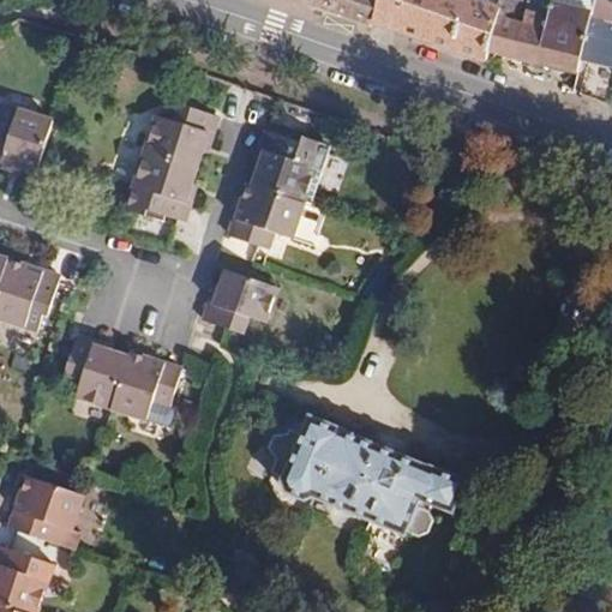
[(312,0),(312,1),(371,22),(376,0),(312,0)]
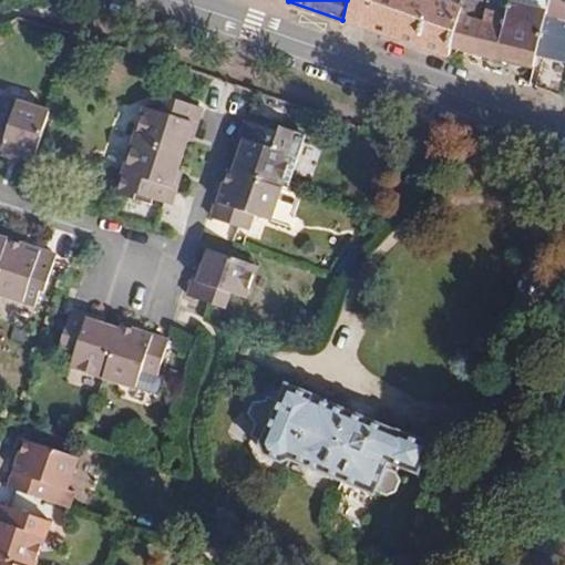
[(460,3),(451,0),(347,0),(342,20),(428,49),(447,55),(449,44),(452,33),(460,3)]
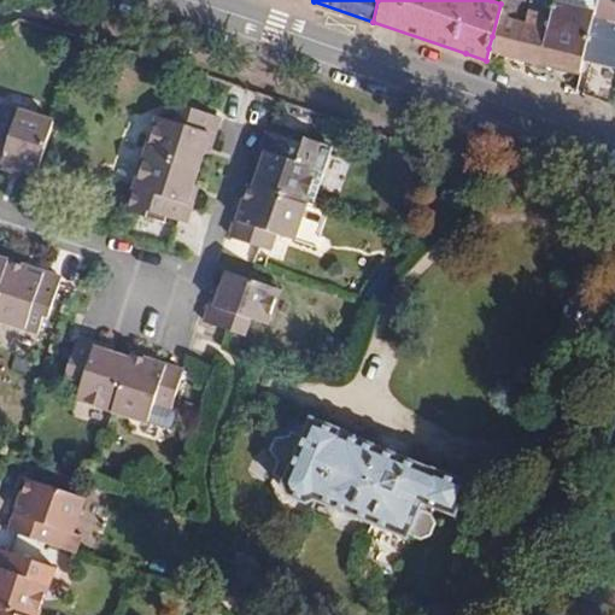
[(583,53),(595,0),(551,0),(548,13),(526,10),(523,22),(516,21),(520,0),(501,0),(501,4),(492,36),(488,48),(578,70),(583,53)]
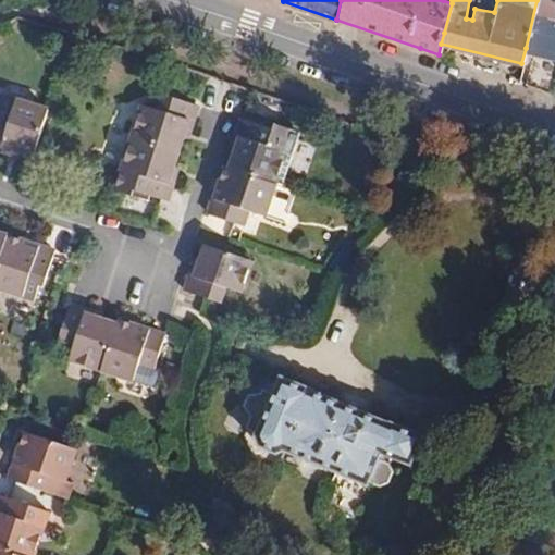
[(551,93),(554,74),(554,19),(554,10),(554,0),(537,0),(526,48),(531,49),(523,83),(551,93)]
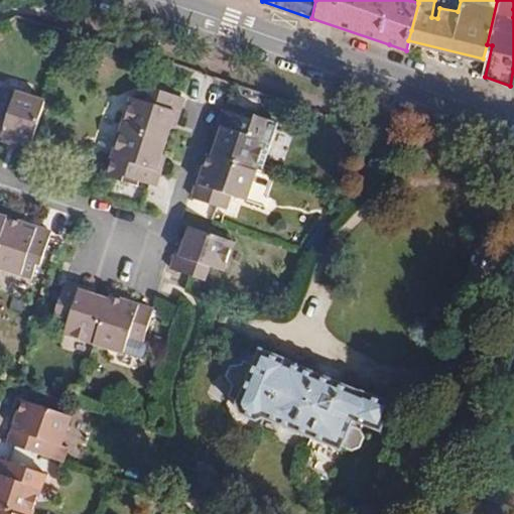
[(164,139),(173,111),(177,112),(183,97),(149,86),(145,100),(131,95),(121,125),(164,139)]
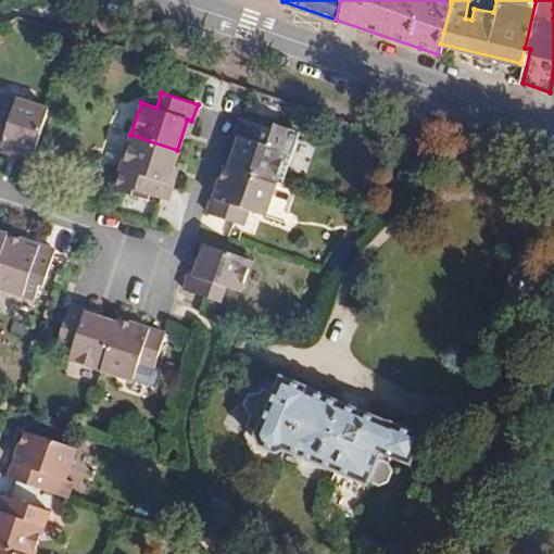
[(0,150),(32,161),(48,110),(1,93),(0,97),(0,150)]
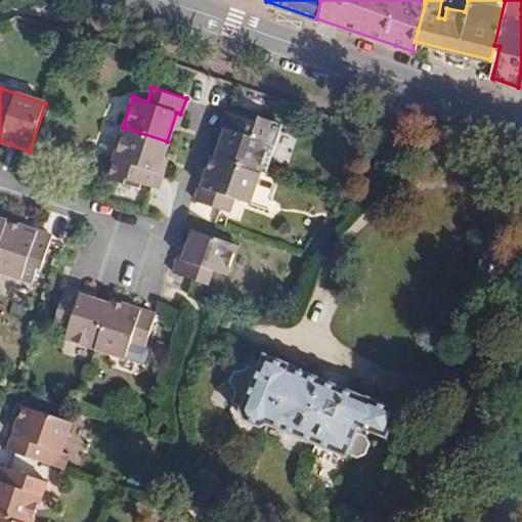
[(259,171),(268,142),(254,137),(259,123),(224,112),(219,126),(224,128),(215,157),(259,171)]
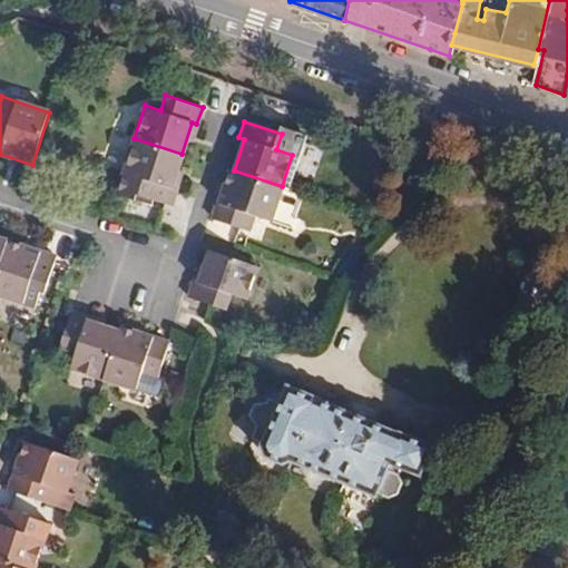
[(170,187),(182,154),(134,138),(123,172),(138,177),(134,193),(170,205),(176,188),(170,187)]
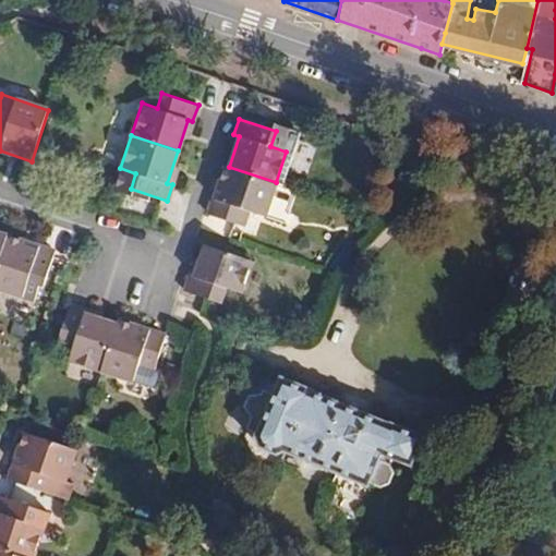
[(264,217),(276,182),(229,167),(222,165),(206,215),(242,226),(246,212),(264,217)]
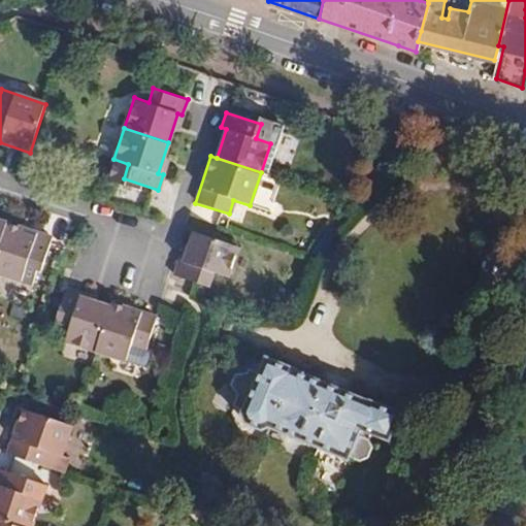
[(40,270),(52,236),(7,222),(0,244),(0,273),(31,284),(36,269),(40,270)]
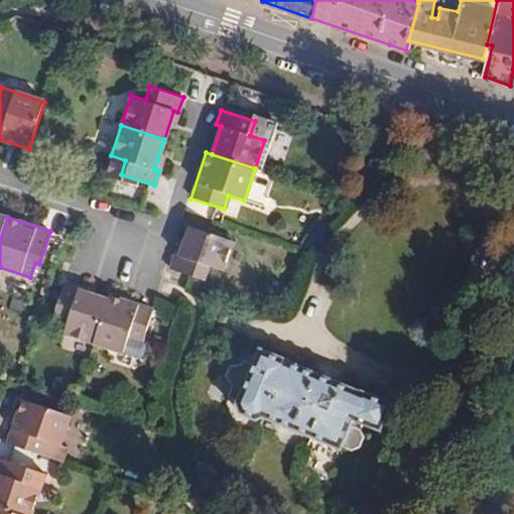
[(178,255),(174,254),(169,269),(203,280),(208,265),(222,270),(233,239),(188,225),(178,255)]
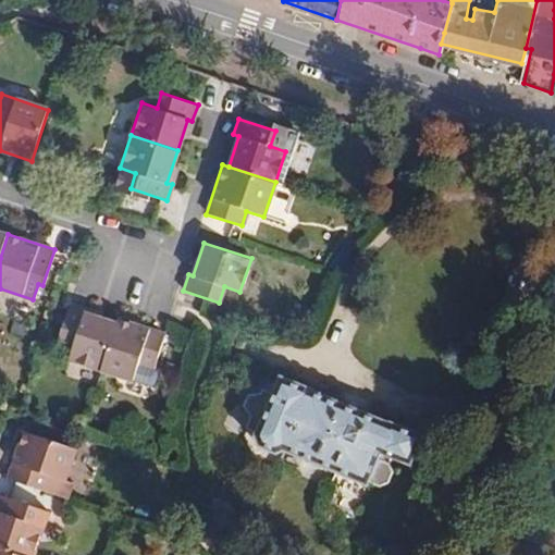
[(103,370),(121,319),(116,318),(115,322),(83,312),(85,307),(69,301),(57,337),(73,342),(68,359),(103,370)]
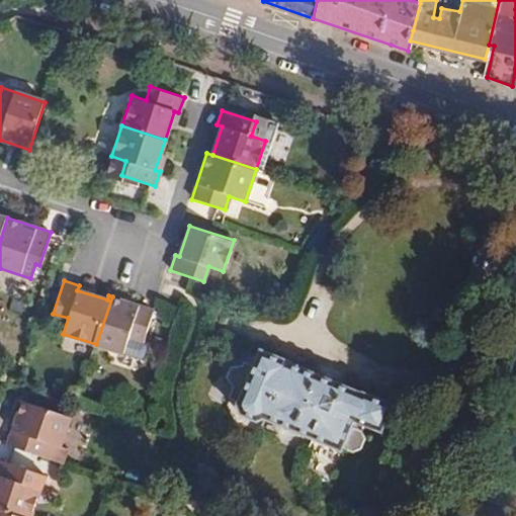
[(143,342),(153,310),(112,296),(96,344),(123,353),(129,338),(143,342)]
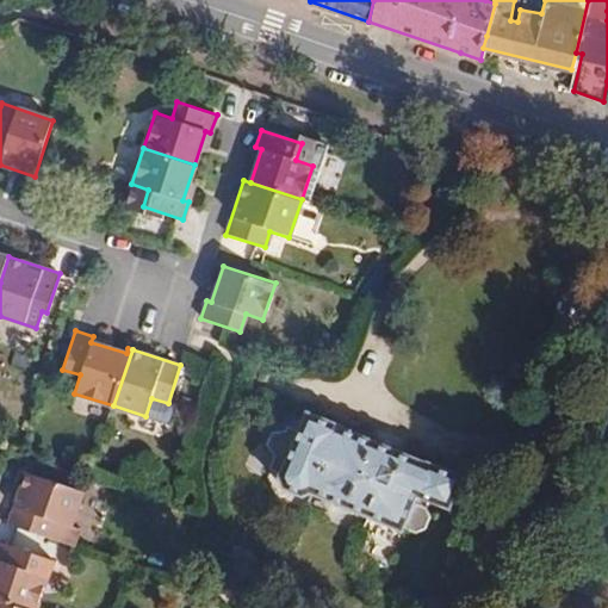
[(168,421),(172,408),(171,403),(168,403),(152,398),(146,416),(166,422),(168,421)]
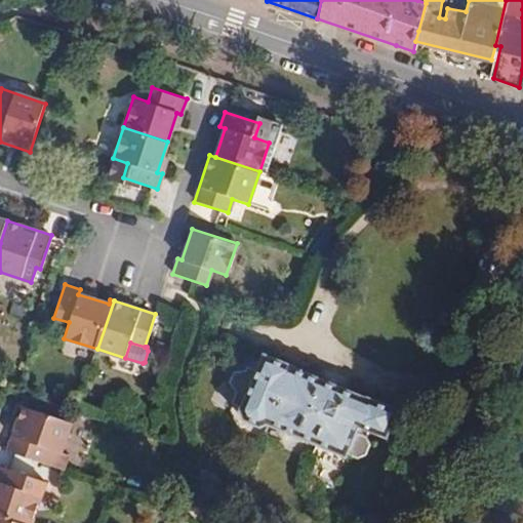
[(397,411),(264,354),(238,411),(240,413),(242,416),(243,419),(259,428),(263,427),(268,424),(270,424),(345,457),(347,453),(356,458),(359,458),(363,457),(366,455),(370,445),(366,434),(363,433),(359,431),(356,431),(359,426),(386,437),(397,411)]
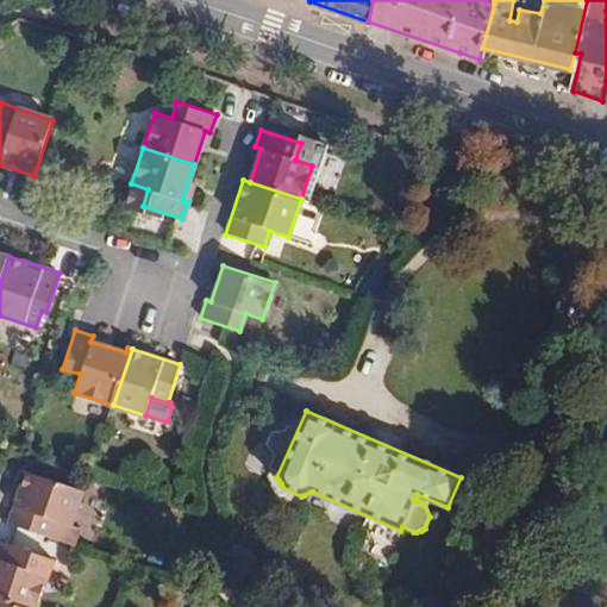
[(70,525),(82,489),(25,470),(7,523),(47,536),(52,519),(70,525)]
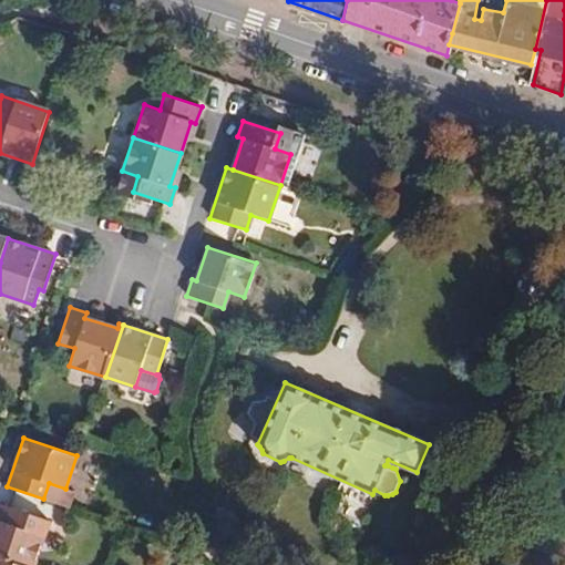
[(33,564),(43,536),(29,532),(34,515),(0,503),(0,558),(20,564),(33,564)]
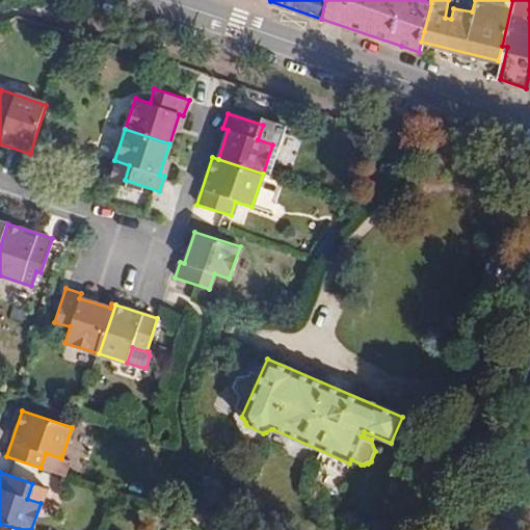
All buildings are outlined.
